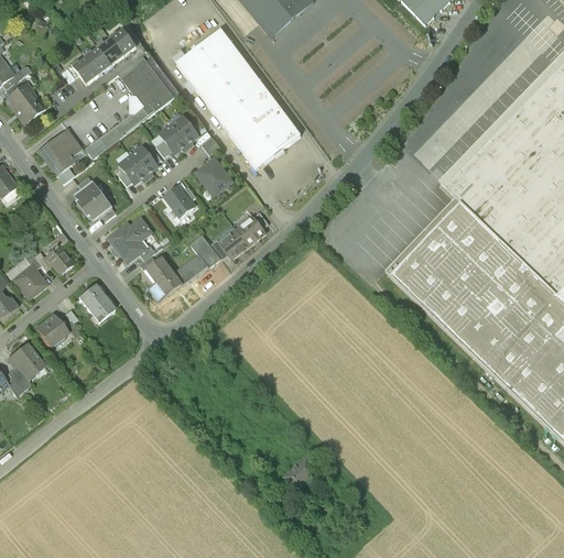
[(241,0),(267,30),(302,0),(304,1),(305,0),(241,0)]
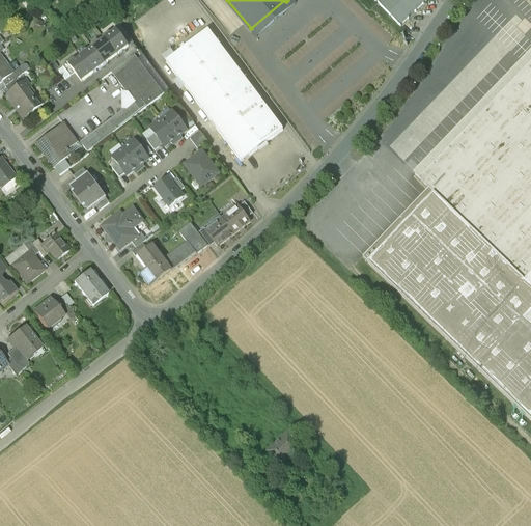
[(381,0),(401,21),(421,0),(381,0)]
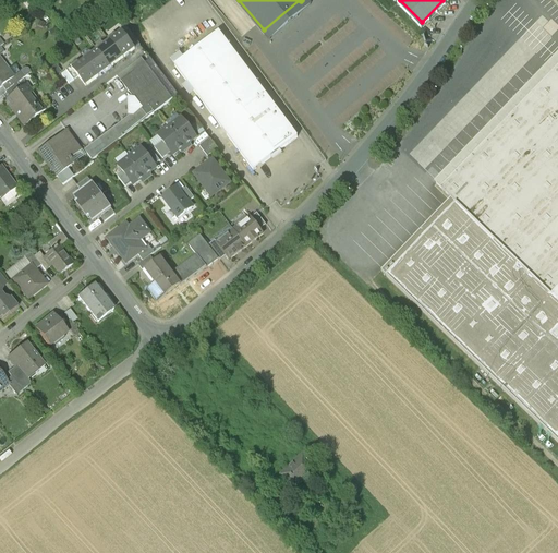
[(122,27),(116,33),(114,31),(108,35),(109,37),(122,55),(135,45),(122,27)]
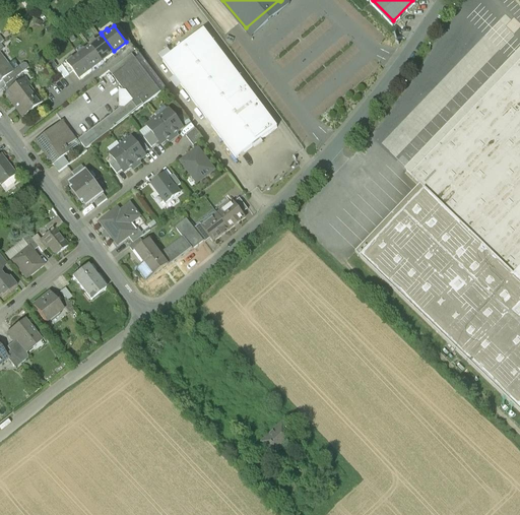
[(276,123),(203,25),(163,56),(236,153),(276,123)]
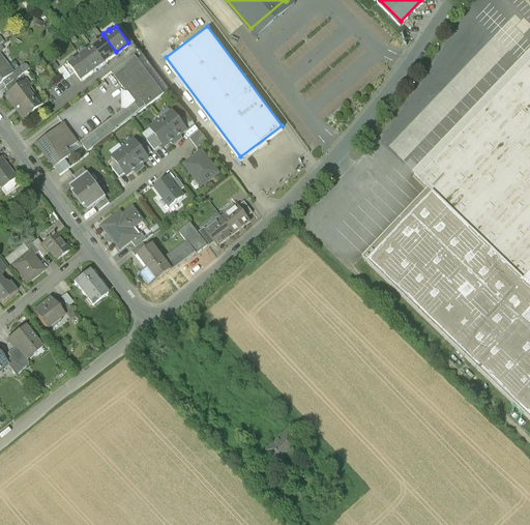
[(116,52),(104,35),(98,39),(97,37),(91,42),(92,44),(105,60),(116,52)]
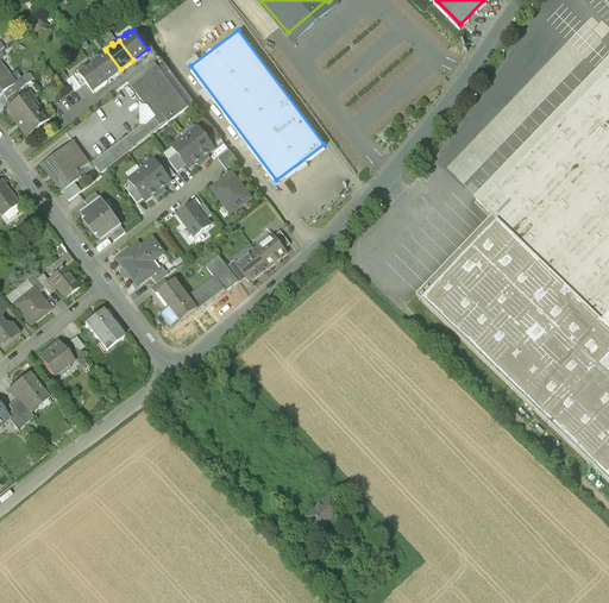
[(120,69),(106,50),(100,55),(98,54),(92,58),(93,61),(107,79),(120,69)]
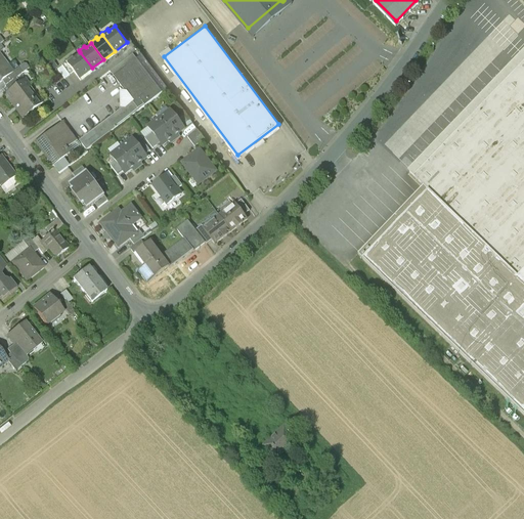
[(523,45),(407,166),(423,181),(357,249),(523,411),(523,45)]
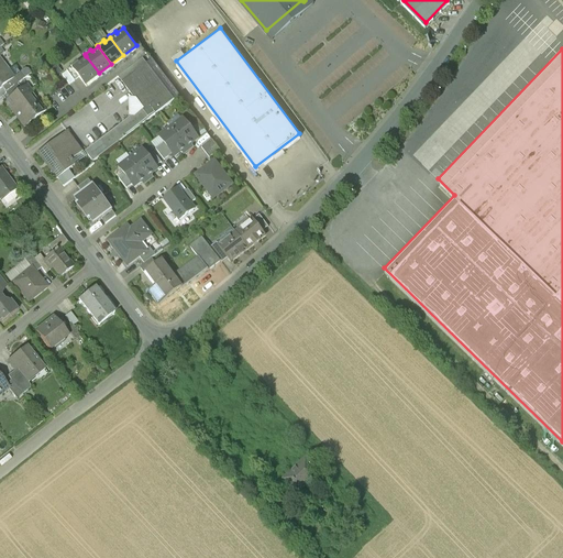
[(0,54),(0,85),(10,77),(15,74),(14,73),(0,54)]
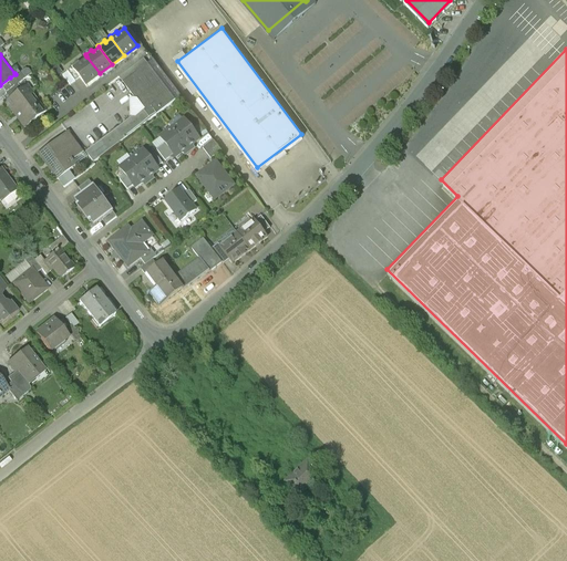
[(144,54),(119,73),(123,79),(147,60),(144,54)]
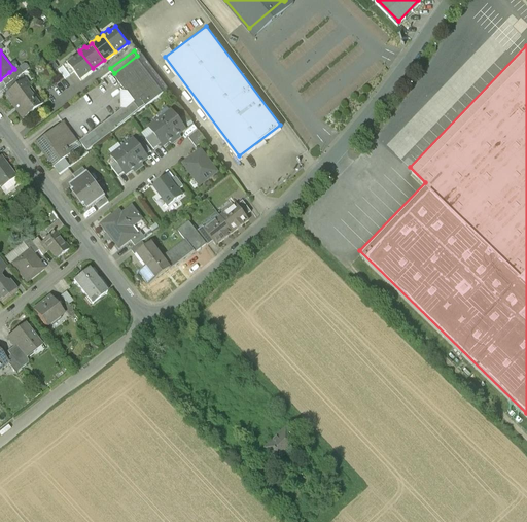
[(80,53),(74,57),(73,55),(68,60),(74,68),(80,77),(93,68),(80,53)]
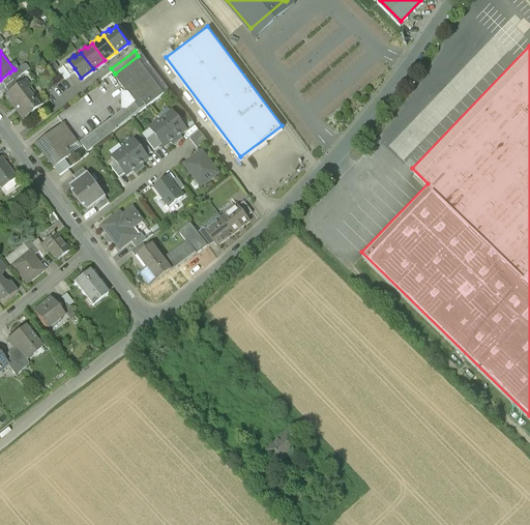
[(138,56),(115,74),(134,98),(141,108),(165,90),(138,56)]
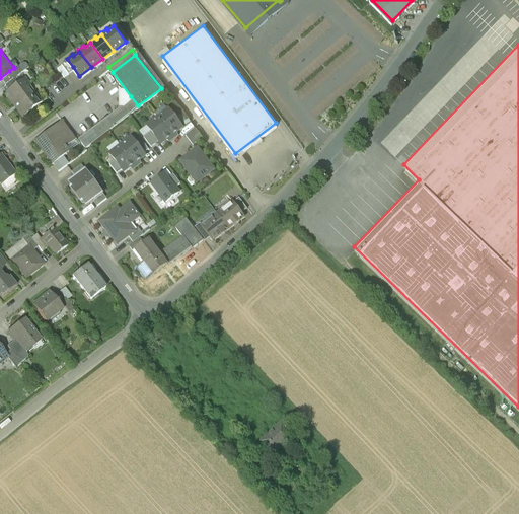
[(67,59),(66,58),(61,61),(69,71),(73,67),(67,59)]
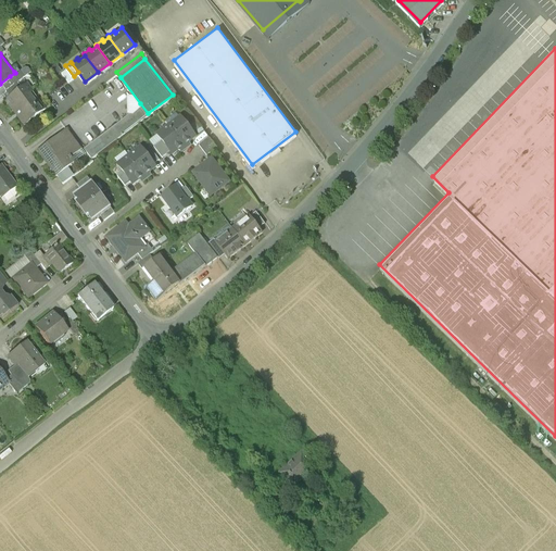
[(20,67),(14,72),(15,73),(10,76),(13,82),(17,78),(24,73),(20,67)]
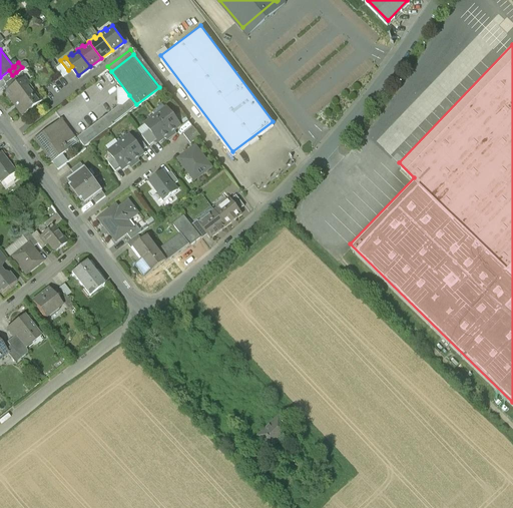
[(12,75),(6,79),(9,84),(19,76),(16,72),(12,75)]
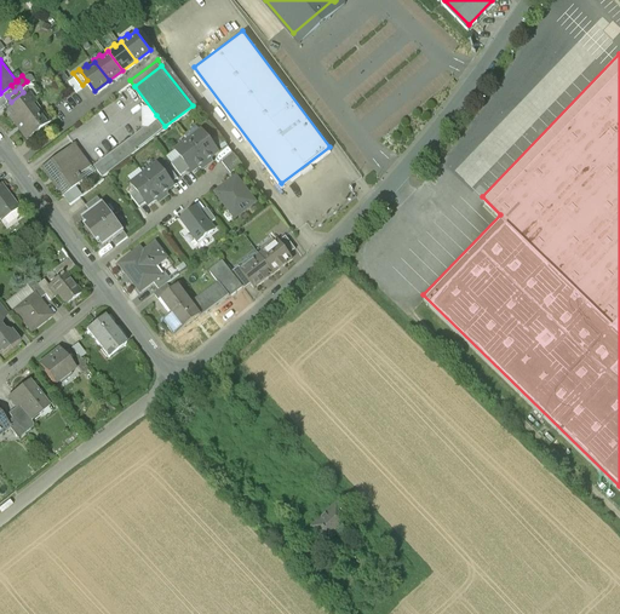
[(11,102),(6,105),(27,135),(46,120),(32,101),(35,98),(28,89),(11,102)]
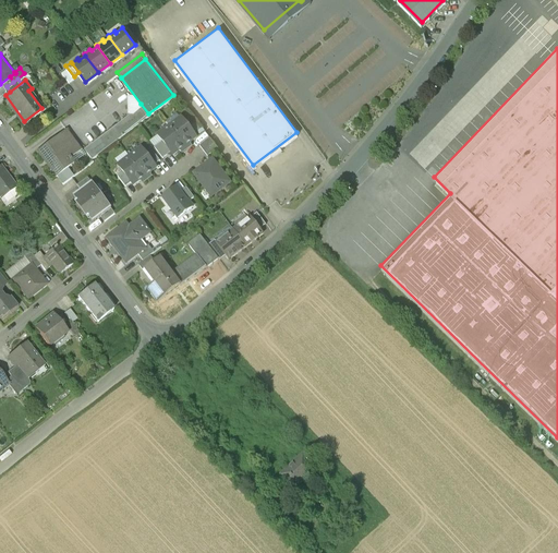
[(141,104),(85,145),(92,156),(148,113),(141,104)]
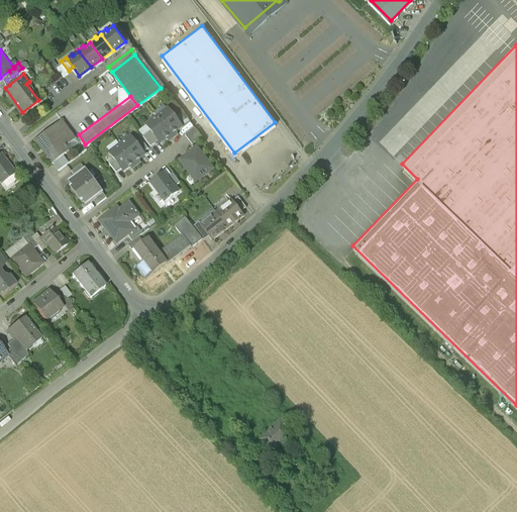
[(38,100),(27,108),(31,113),(41,105),(38,100)]
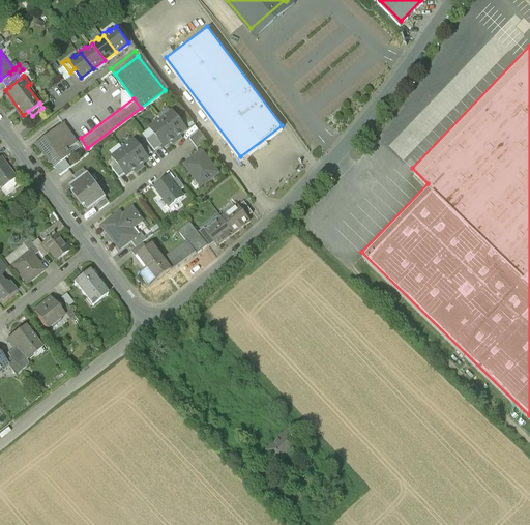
[(172,108),(160,116),(177,138),(181,135),(180,134),(180,130),(186,126),(172,108)]
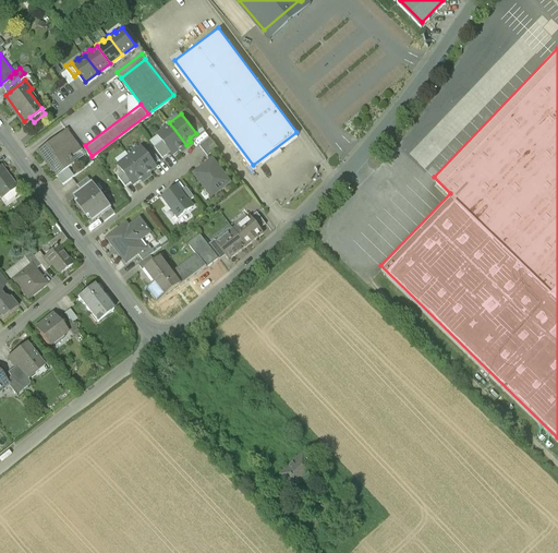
[(186,145),(169,122),(158,131),(162,136),(171,148),(173,151),(179,146),(181,146),(182,147),(186,145)]
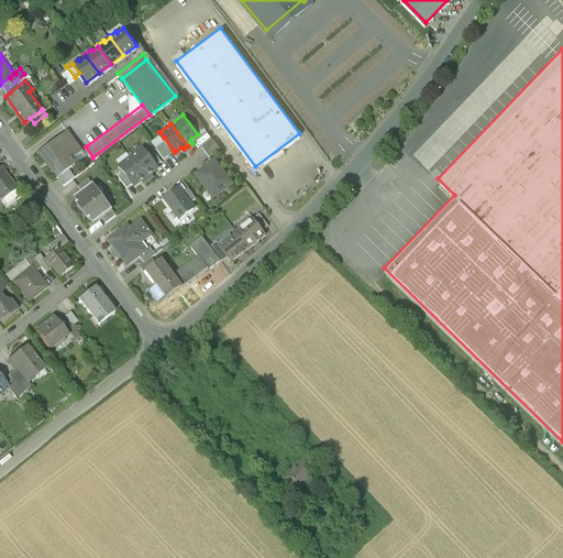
[(58,138),(55,134),(37,148),(56,174),(75,161),(70,155),(81,148),(69,130),(58,138)]
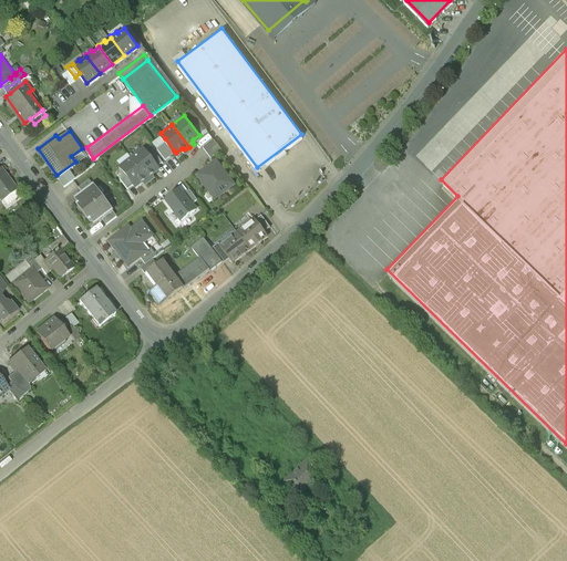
[(213,136),(203,144),(206,149),(217,142),(213,136)]
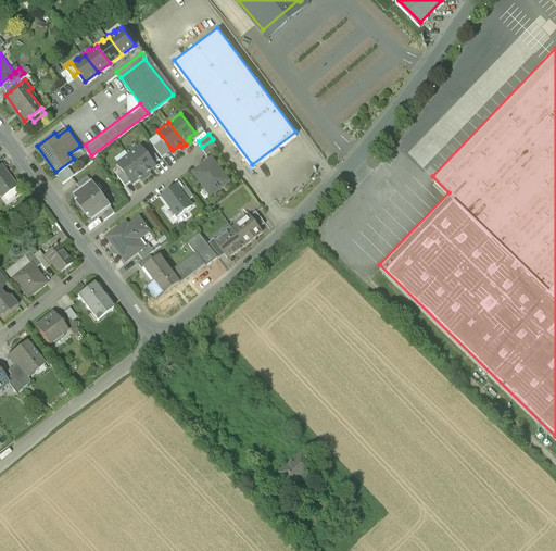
[(162,136),(153,142),(162,154),(171,148),(162,136)]
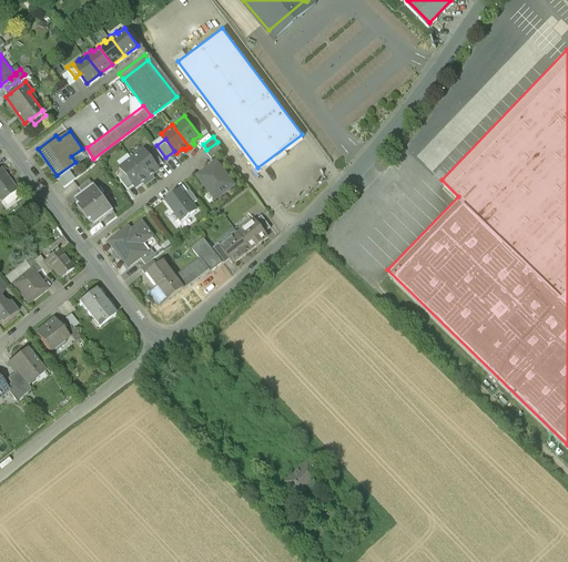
[(217,142),(206,150),(211,155),(222,146),(217,142)]
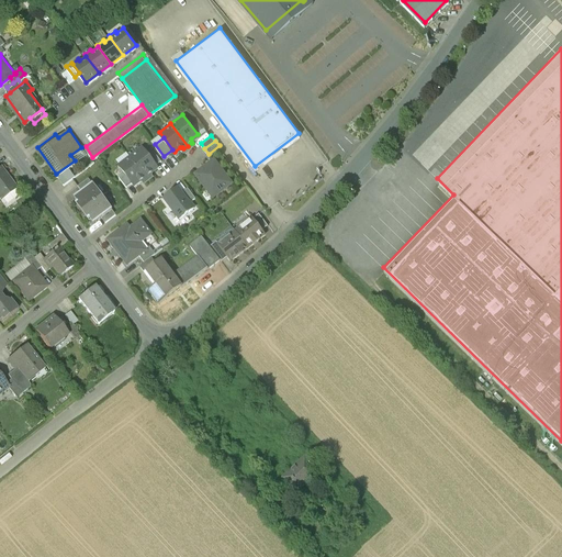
[(142,144),(131,153),(147,176),(152,173),(150,171),(150,169),(157,165),(155,162),(147,152),(142,144)]
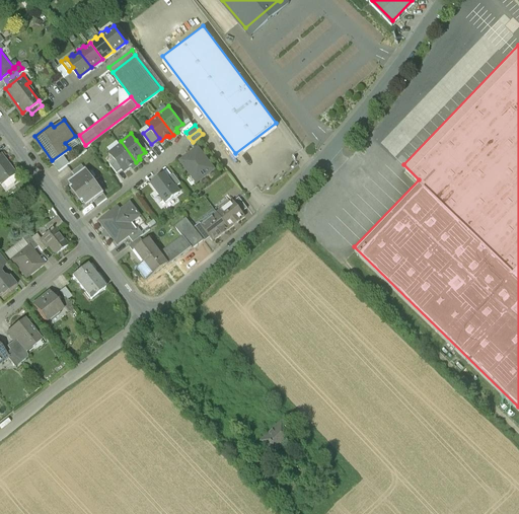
[(141,136),(136,140),(143,149),(149,145),(141,136)]
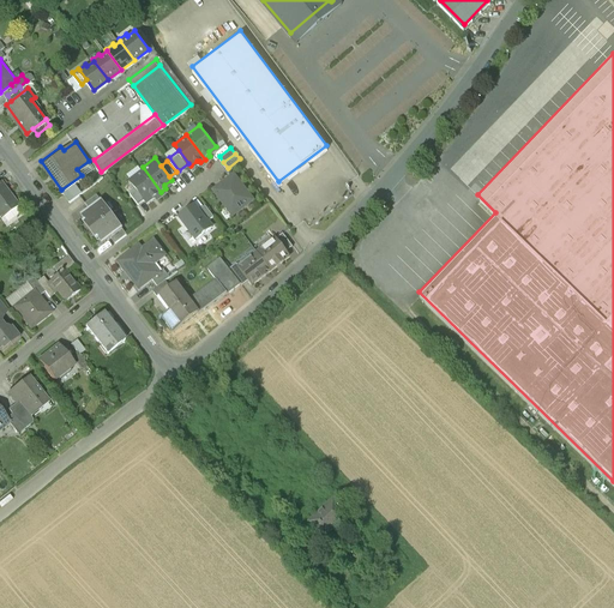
[(161,192),(143,167),(130,176),(136,185),(144,196),(146,199),(154,193),(156,194),(157,196),(161,192)]
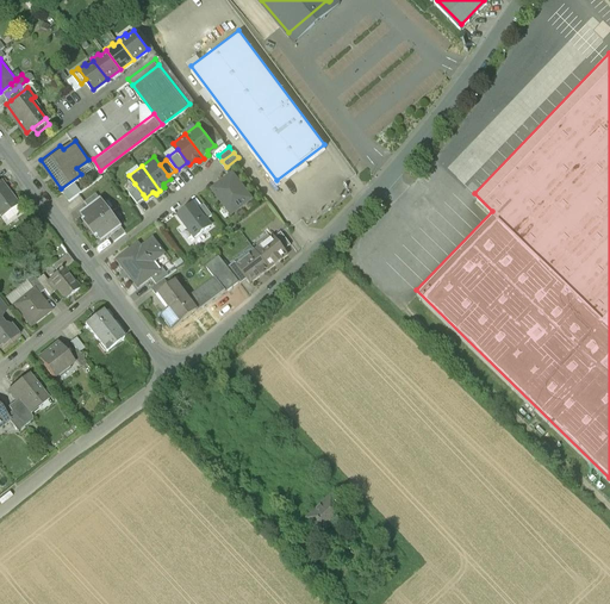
[(232,169),(212,185),(231,210),(250,194),(232,169)]
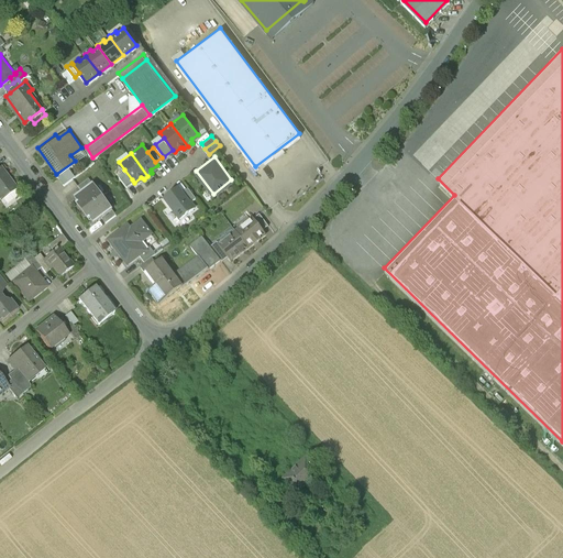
[(0,163),(0,195),(1,196),(17,185),(0,163)]
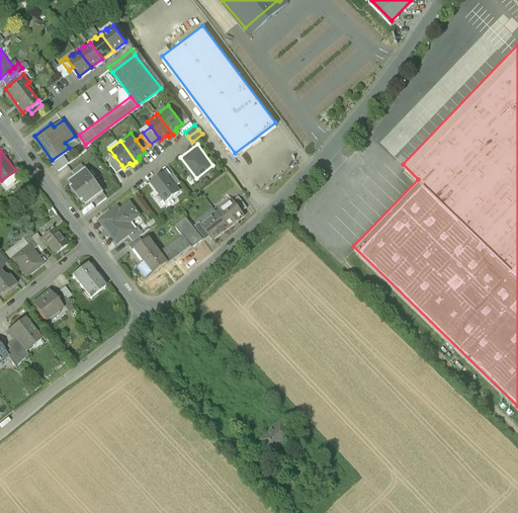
[(114,156),(109,160),(116,169),(121,165),(114,156)]
